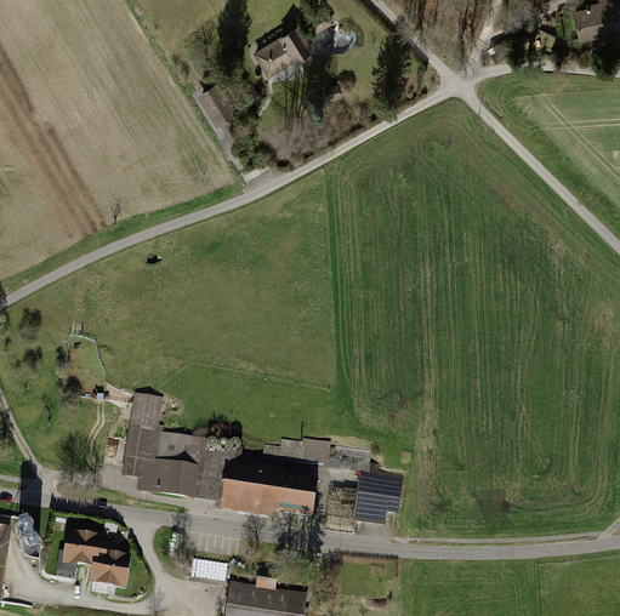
[(570,7),(576,40),(619,32),(619,0),(590,0),(584,1),(585,5),(570,7)]
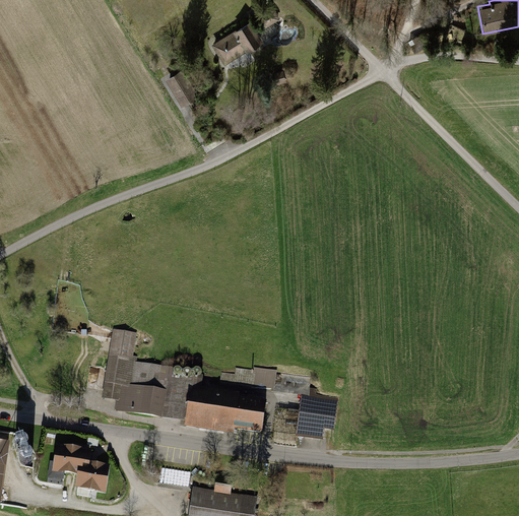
[(210,43),(222,64),(262,41),(250,19),(210,43)]
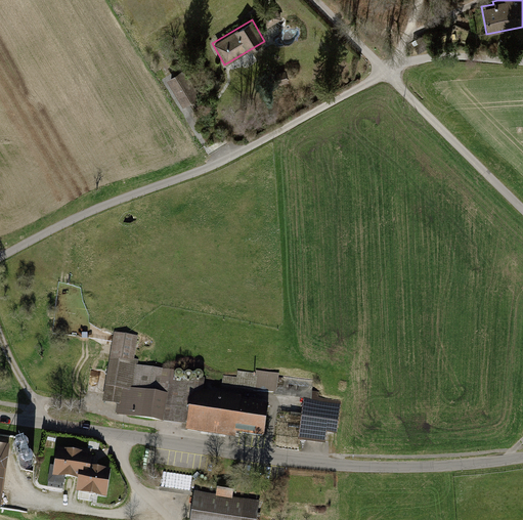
[(168,73),(183,100),(202,90),(185,62),(168,73)]
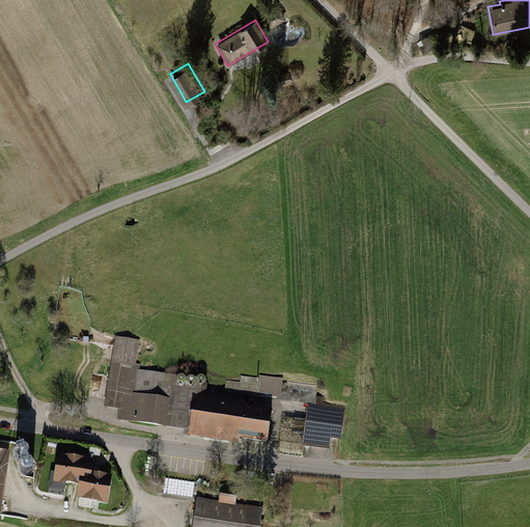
[(192,394),(203,395),(206,379),(134,366),(139,336),(112,332),(101,406),(115,408),(113,417),(187,430),(192,394)]
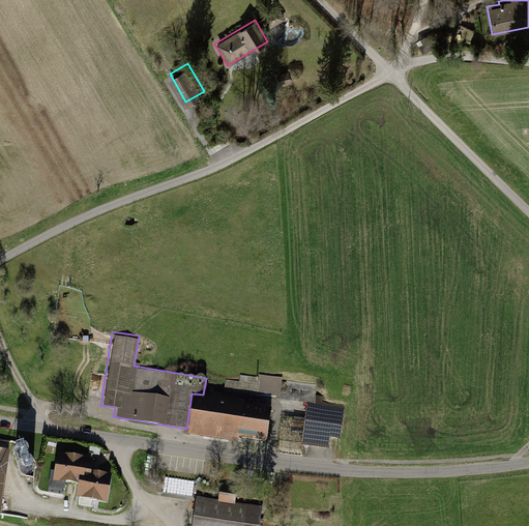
[(277,395),(281,373),(257,371),(257,373),(238,371),(238,378),(224,376),(223,388),(277,395)]
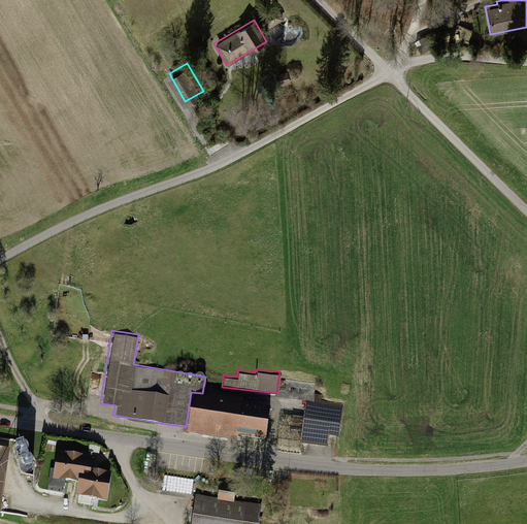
[(264,444),(269,404),(202,393),(191,392),(186,427),(186,431),(264,444)]
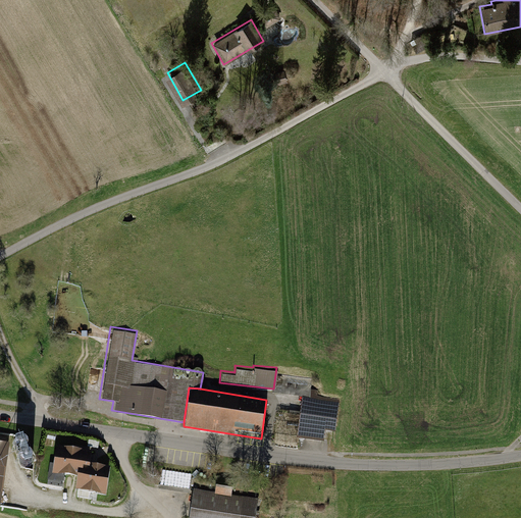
[(299,400),(294,435),(324,439),(329,404),(299,400)]
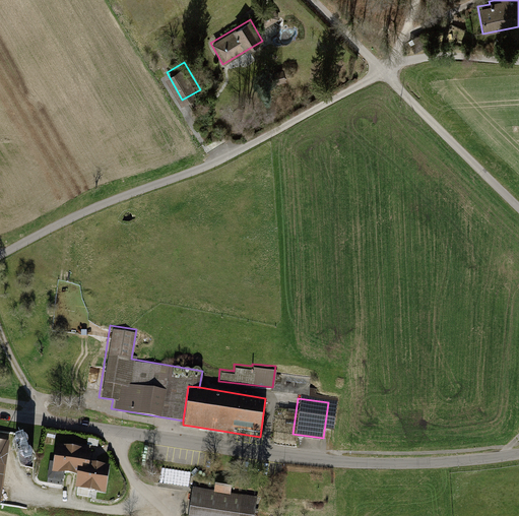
[(10,439),(0,437),(0,505),(10,439)]
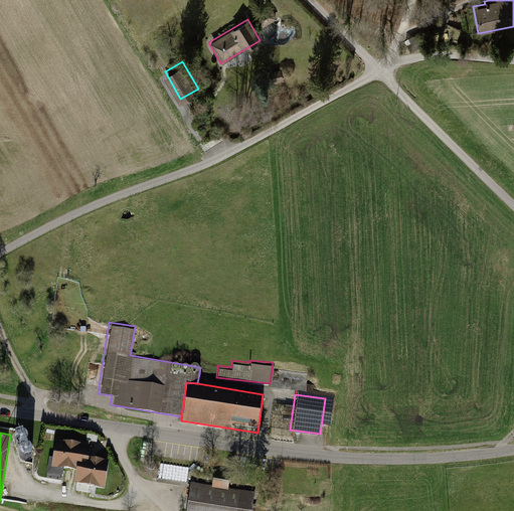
[(92,442),(56,437),(52,465),(77,470),(75,482),(106,486),(109,458),(92,456),(92,442)]
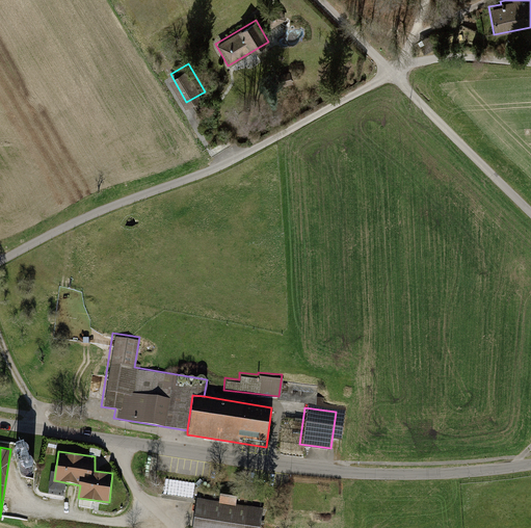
[(171,479),(169,489),(179,491),(194,493),(195,483),(171,479)]
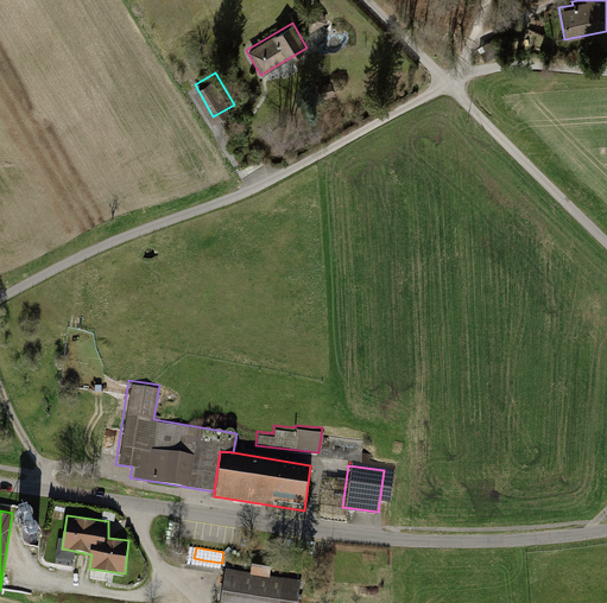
[(293,602),(298,577),(222,566),(216,602),(293,602)]
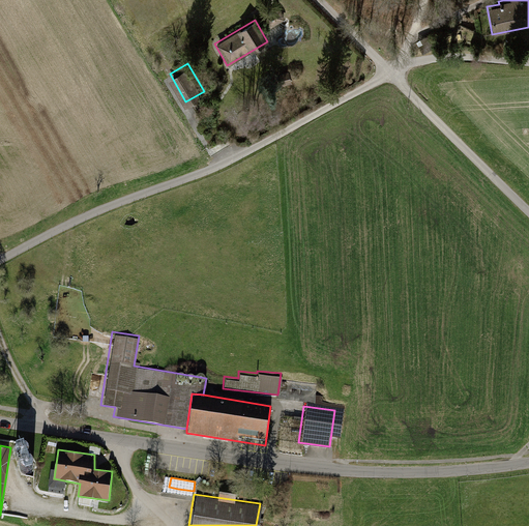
All buildings are outlined.
